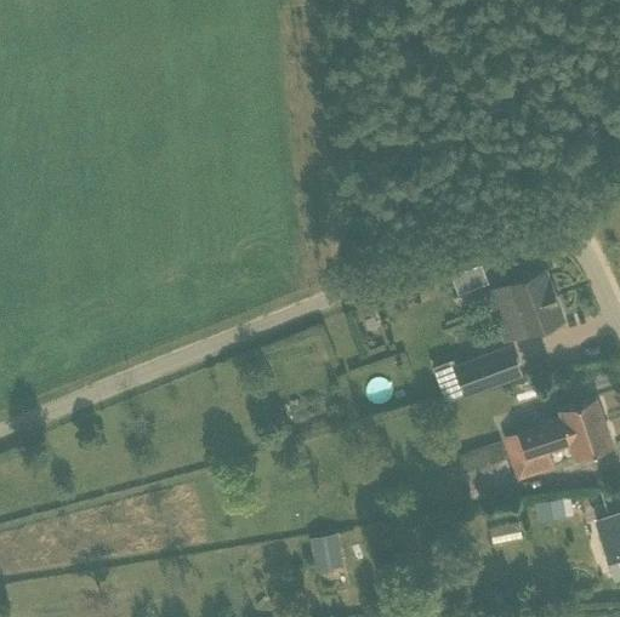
[(506,341),(562,320),(545,272),(505,286),(508,297),(491,303),(506,341)]
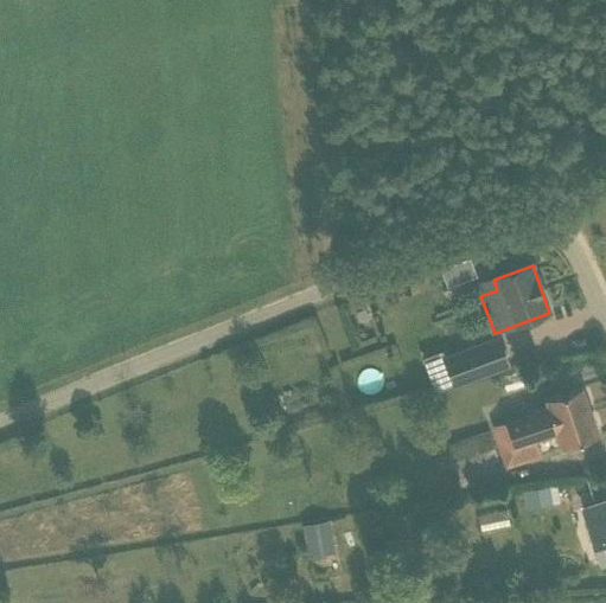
[(442,358),(454,390),(511,369),(499,337),(442,358)]
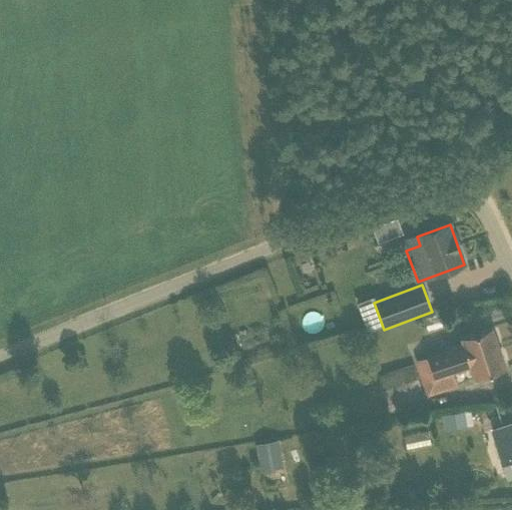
[(475,380),(505,370),(492,330),(462,340),(464,347),(417,363),(429,398),(458,388),(453,374),(471,368),(475,380)]
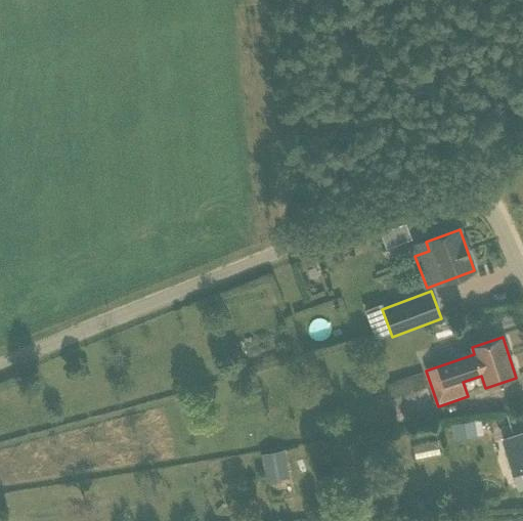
[(419,406),(432,403),(423,377),(377,391),(384,413),(417,402),(419,406)]
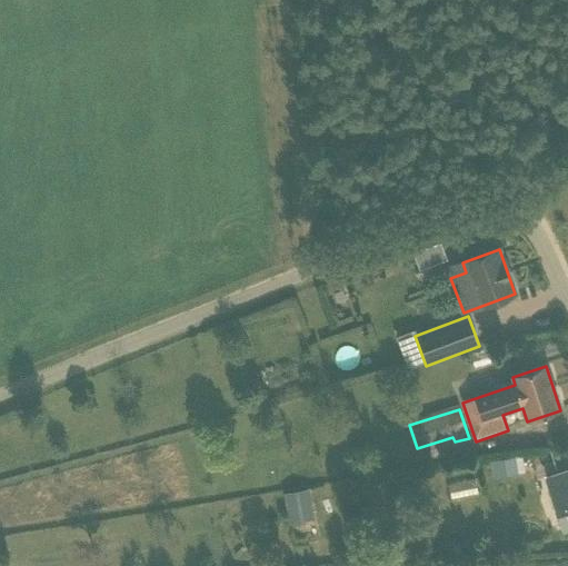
[(490,476),(522,475),(521,459),(489,460),(490,476)]
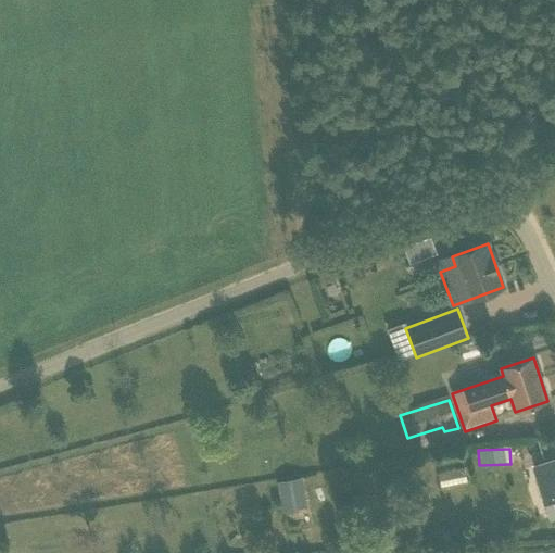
[(554,462),(534,469),(550,516),(554,514),(554,462)]
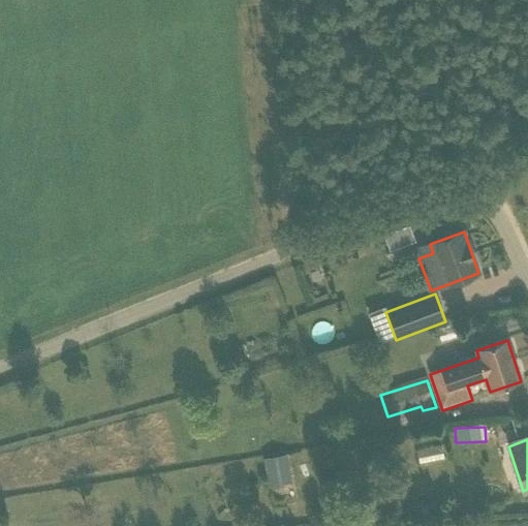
[(420,462),(444,458),(441,445),(417,451),(420,462)]
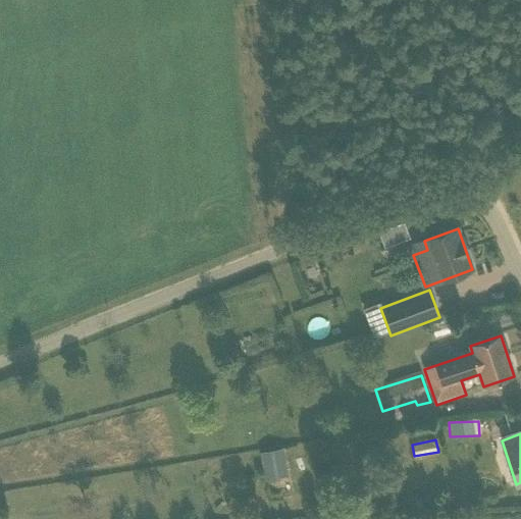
[(264,480),(288,477),(285,450),(261,452),(264,480)]
